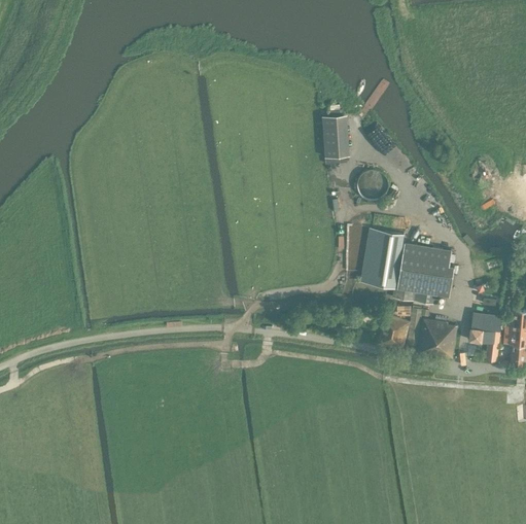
[(345,116),(322,117),(324,158),(348,155),(345,116)]
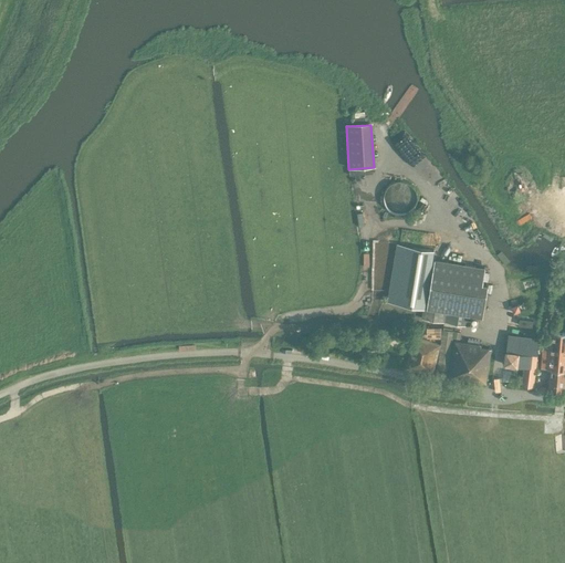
[(415,193),(415,189),(414,187),(412,184),(410,181),(408,179),(406,178),(404,177),(400,176),(397,176),(394,177),(391,178),(388,180),(387,183),(385,185),(384,188),(384,191),(384,195),(385,197),(386,200),(388,204),(390,206),(393,207),(396,208),(399,208),(403,208),(405,207),(408,206),(410,204),(412,201),(414,198),(415,196),(415,193)]
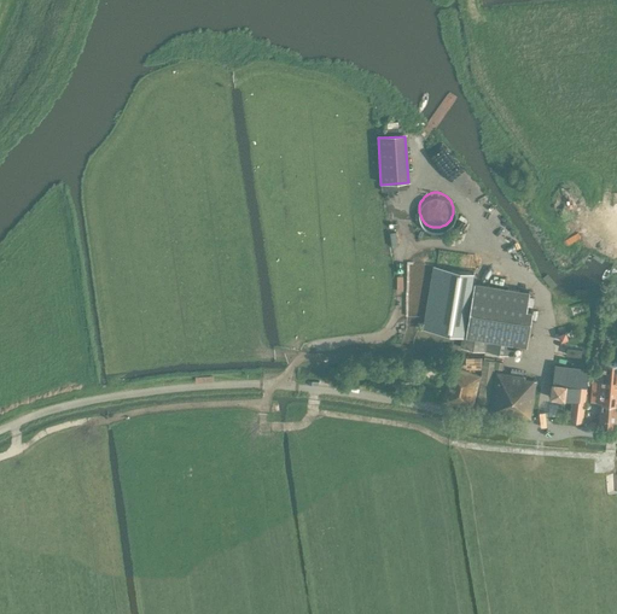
[(423,332),(463,338),(470,302),(473,285),(475,275),(434,268),(423,332)]
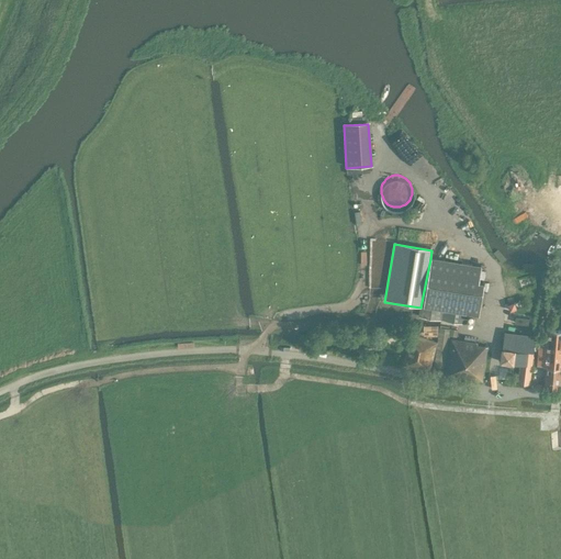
[(482,268),(430,259),(427,275),(421,308),(418,319),(467,326),(469,315),(480,317),(485,283),(480,283),(482,268)]
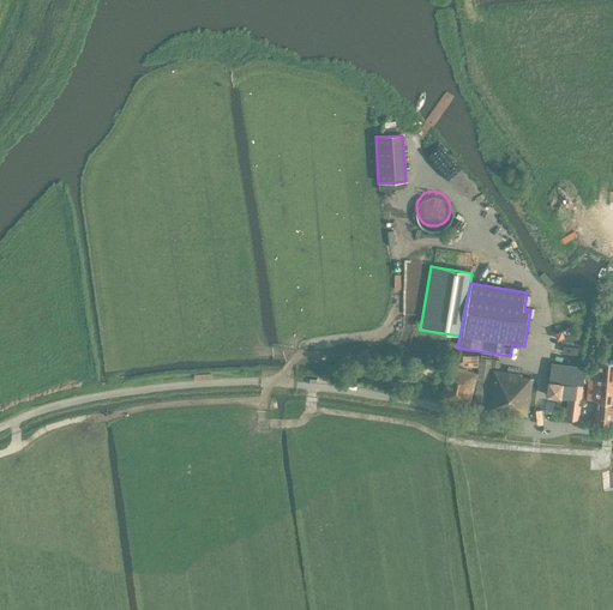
[(499,369),(500,362),(481,360),(475,403),(486,404),(491,368),(499,369)]
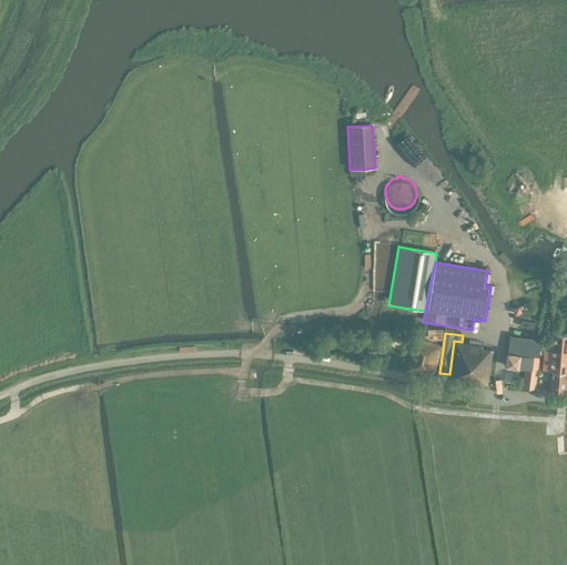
[(566,335),(552,334),(550,351),(544,350),(543,372),(552,373),(550,393),(566,394),(566,377),(566,335)]
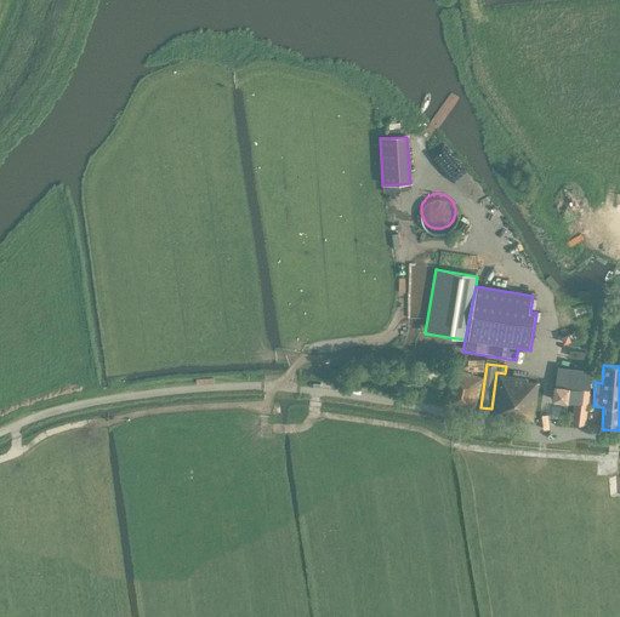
[(585,428),(592,372),(558,369),(556,387),(555,387),(553,401),(575,404),(573,426),(585,428)]
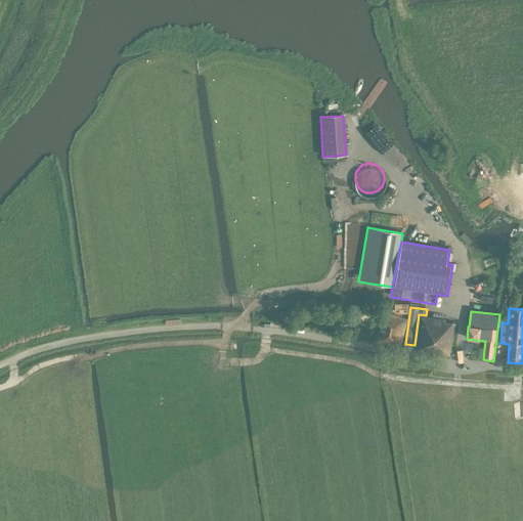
[(400,349),(407,321),(384,313),(376,344),(400,349)]
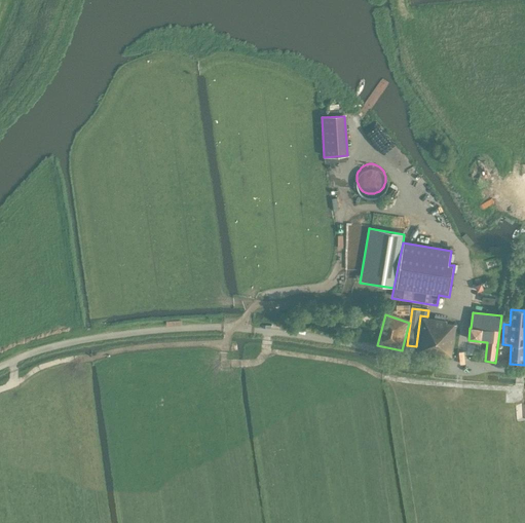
[(451,358),(456,326),(446,324),(447,323),(422,319),(417,352),(451,358)]
